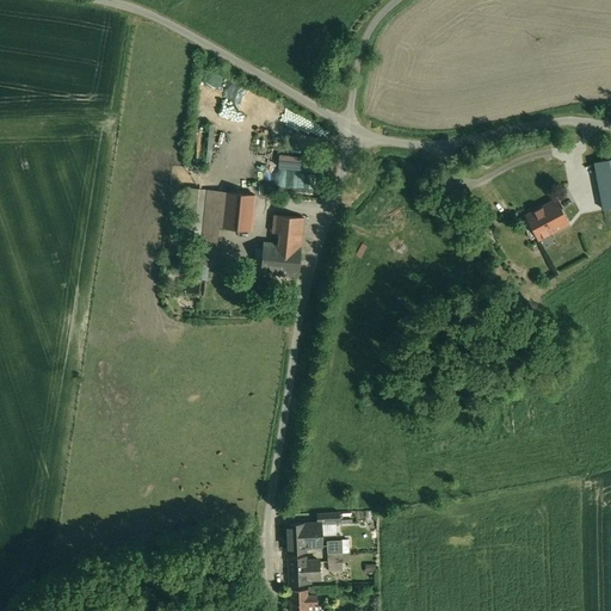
[(208,72),(204,93),(211,96),(215,73),(208,72)]
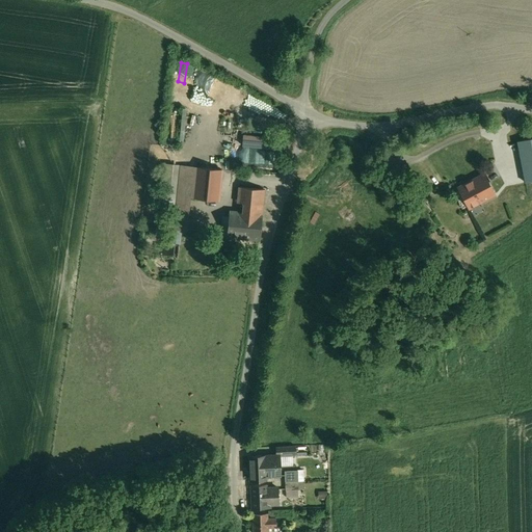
[(191,85),(189,95),(200,97),(202,87),(191,85)]
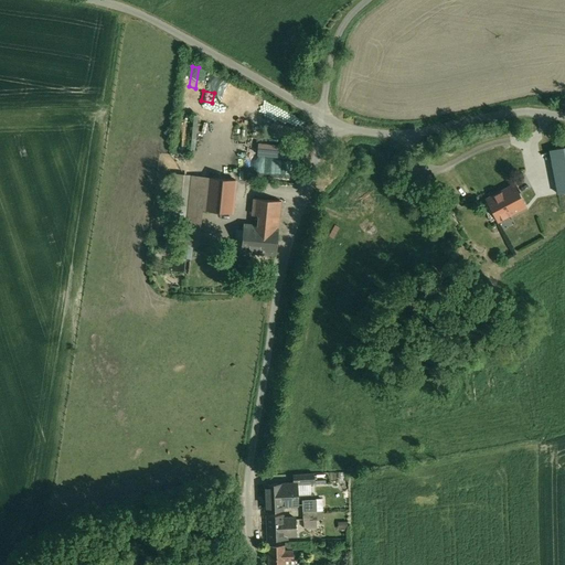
[(298,149),(260,146),(259,156),(297,160),(298,149)]
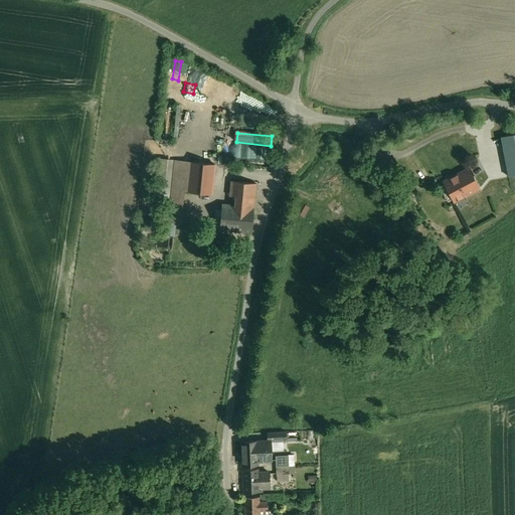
[(514,176),(514,134),(502,137),(509,177),(514,176)]
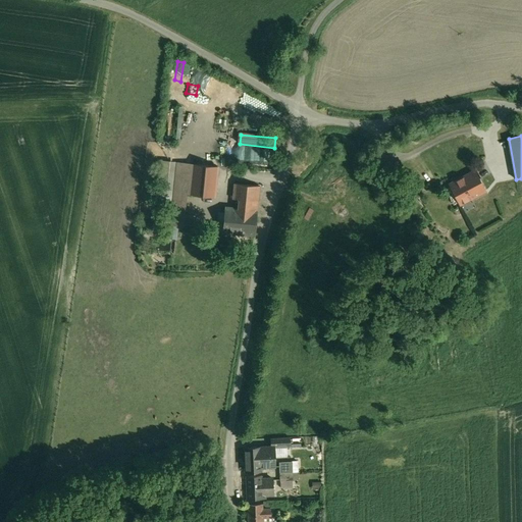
[(176,161),(173,192),(186,193),(186,194),(190,194),(193,163),(176,161)]
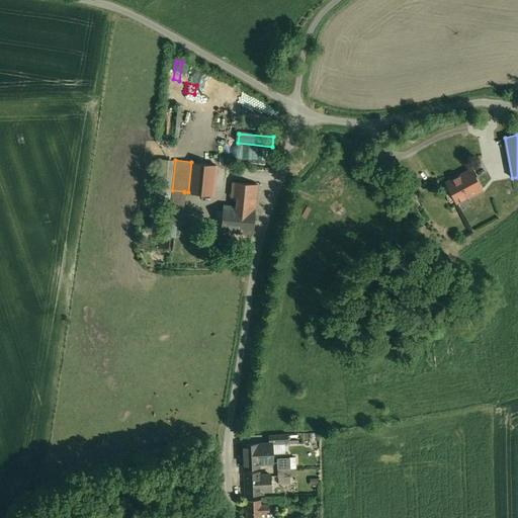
[(216,164),(191,162),(188,192),(212,194),(216,164)]
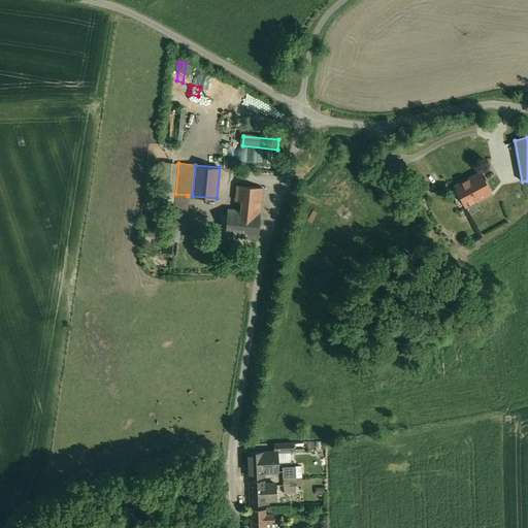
[(451,192),(461,210),(491,193),(481,174),(451,192)]
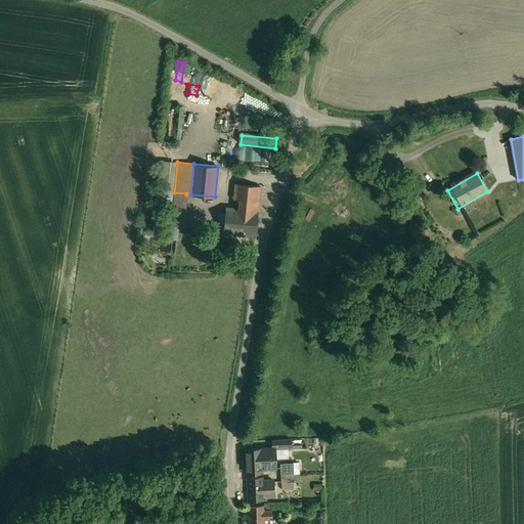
[(260,186),(235,183),(233,200),(239,200),(238,209),(238,210),(258,212),(260,186)]
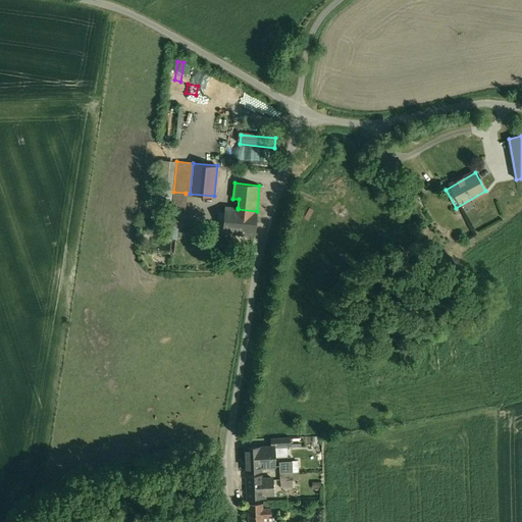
[(186,193),(173,192),(171,212),(184,213),(186,194),(186,193)]
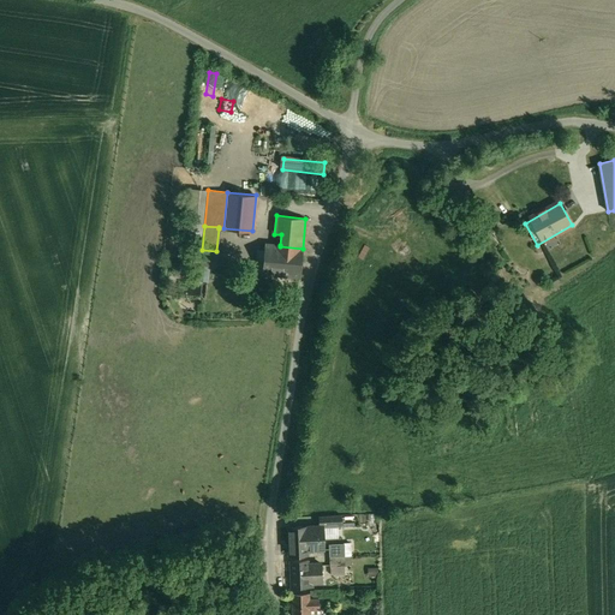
[(280,245),(266,244),(262,273),(299,276),(303,249),(280,246),(280,245)]
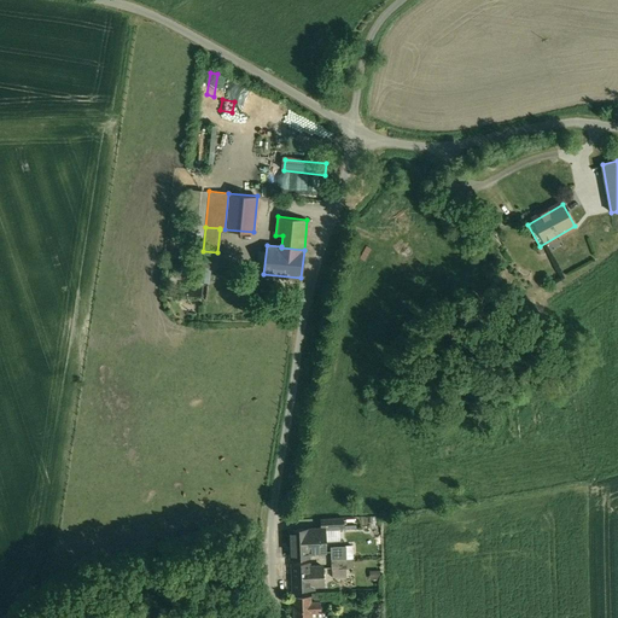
[(217,252),(203,251),(202,267),(216,268),(217,252)]
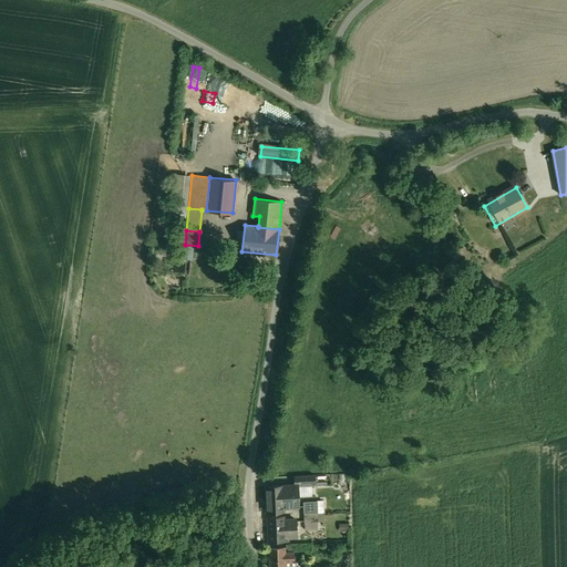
[(291,485),(266,486),(267,512),(284,511),(282,507),(295,506),(295,500),(294,500),(292,500),(291,485)]
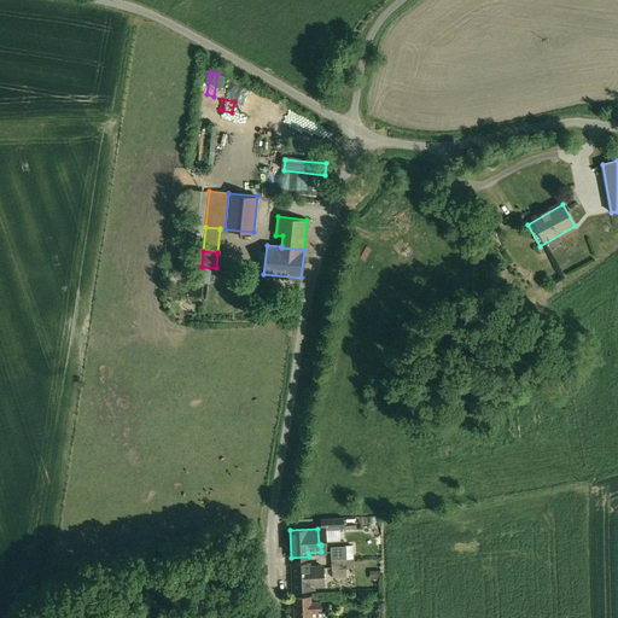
[(347,559),(331,559),(331,569),(347,569),(347,559)]
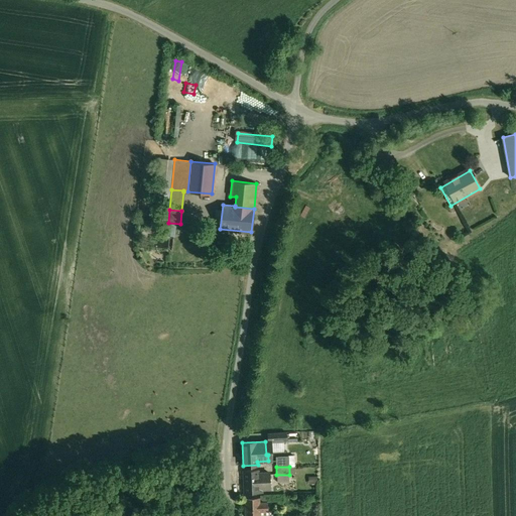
[(258,470),(243,471),(244,493),(261,493),(261,489),(270,488),(269,473),(258,474),(258,470)]
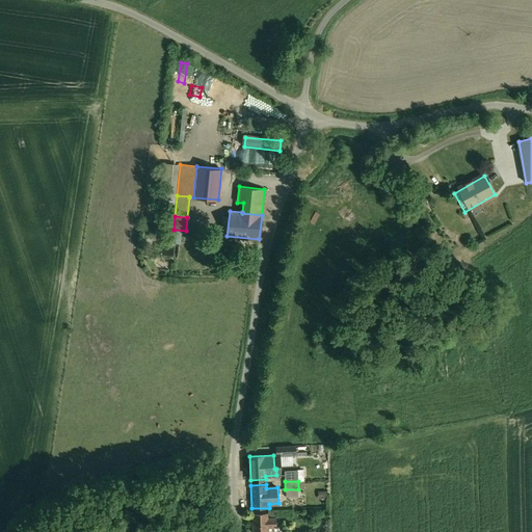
[(267,519),(267,513),(253,513),(253,531),(277,531),(277,527),(276,527),(275,519),(267,519)]
